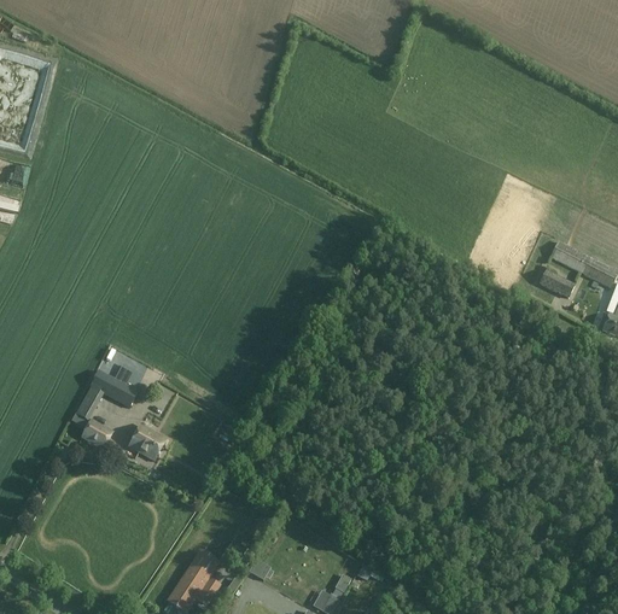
[(617,270),(558,240),(549,256),(610,287),(617,270)]
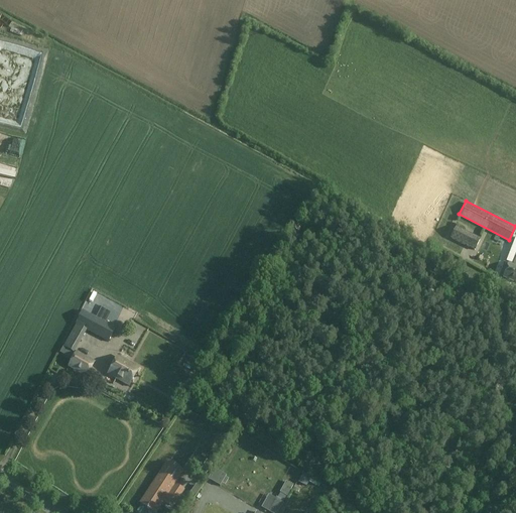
[(481,237),(456,224),(450,235),(475,248),(481,237)]
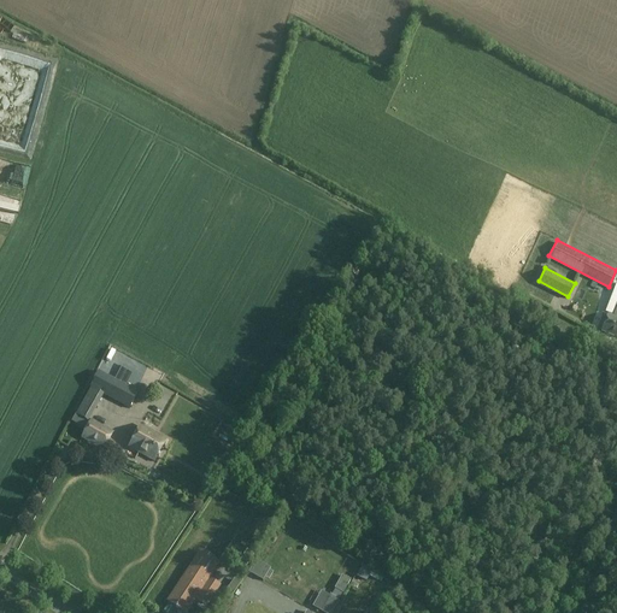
[(603,329),(616,334),(616,314),(609,312),(603,329)]
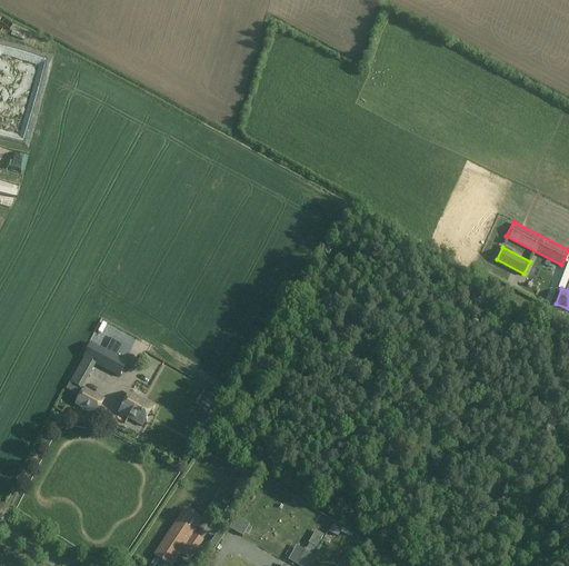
[(82,355),(121,374),(128,359),(125,357),(127,351),(109,343),(107,348),(90,339),(82,355)]
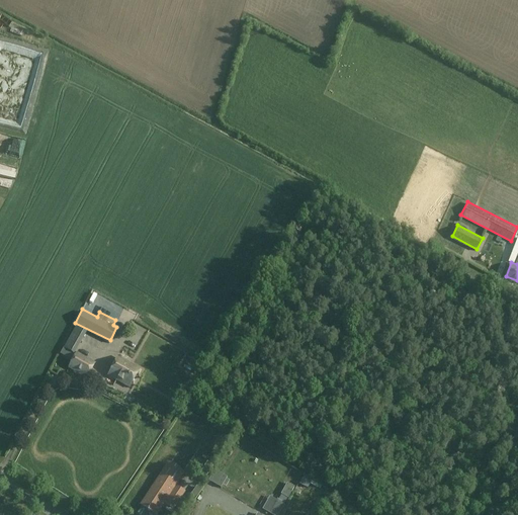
[(74,352),(84,334),(73,328),(63,346),(74,352)]
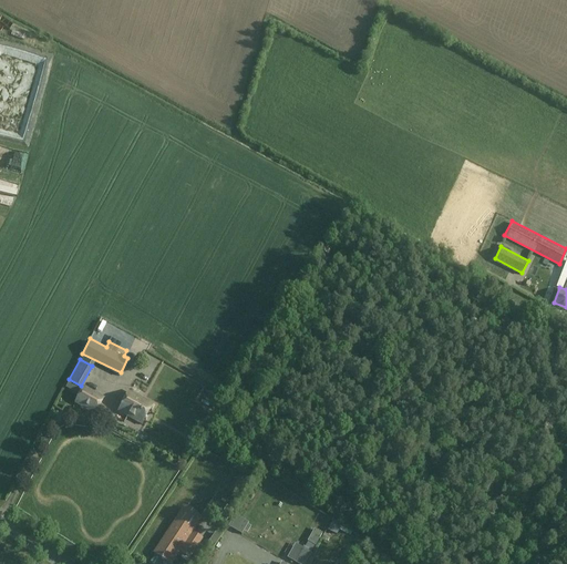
[(73,400),(95,413),(105,396),(83,383),(73,400)]
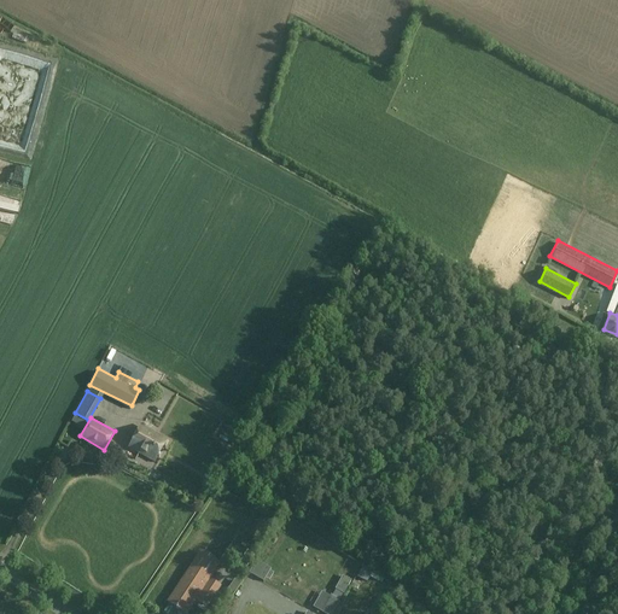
[(141,425),(129,444),(153,460),(165,440),(141,425)]
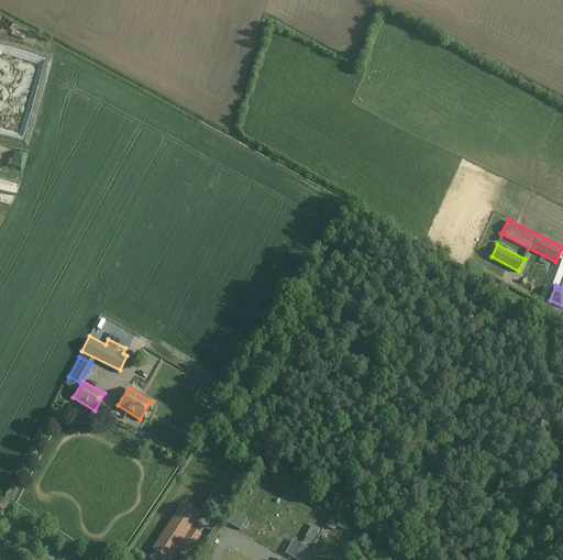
[(84,434),(88,428),(80,424),(77,430),(84,434)]
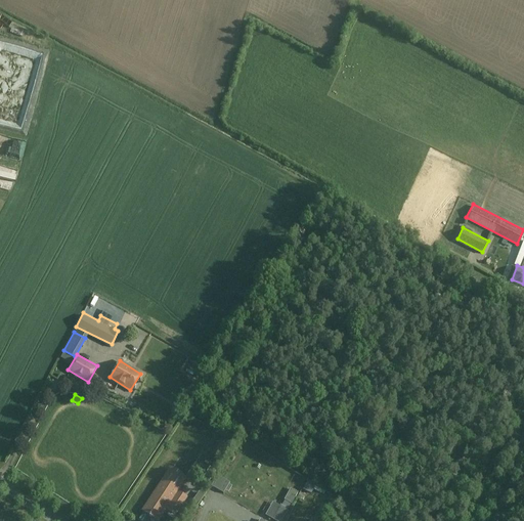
[(170,468),(143,508),(148,511),(148,512),(151,515),(153,514),(158,517),(167,504),(169,505),(168,507),(175,512),(185,496),(178,491),(177,493),(175,492),(184,478),(177,474),(178,472),(177,471),(176,473),(170,468)]
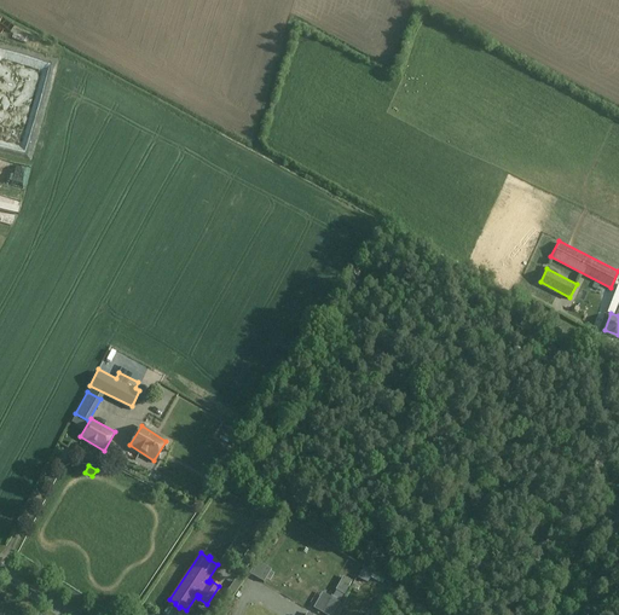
[(264,580),(266,576),(270,569),(271,568),(266,564),(259,578),(264,580)]
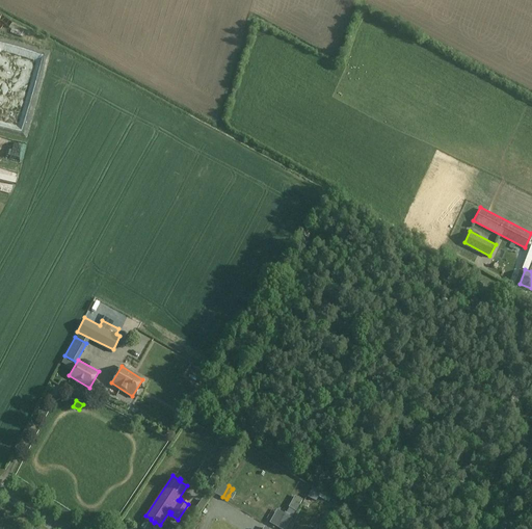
[(320,492),(312,486),(308,495),(316,499),(320,492)]
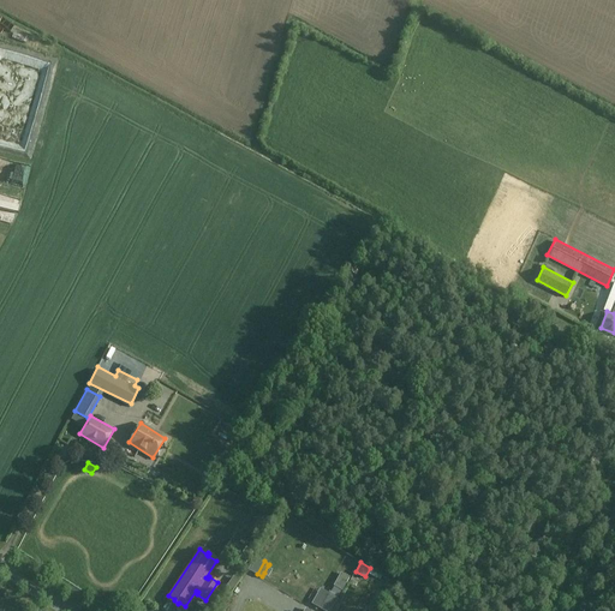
[(350,576),(341,571),(334,583),(342,588),(350,576)]
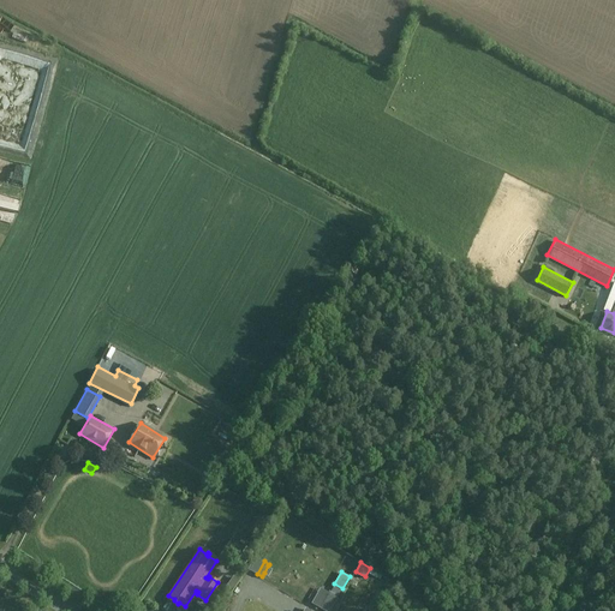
[(329,610),(338,597),(329,592),(321,606),(329,610)]
